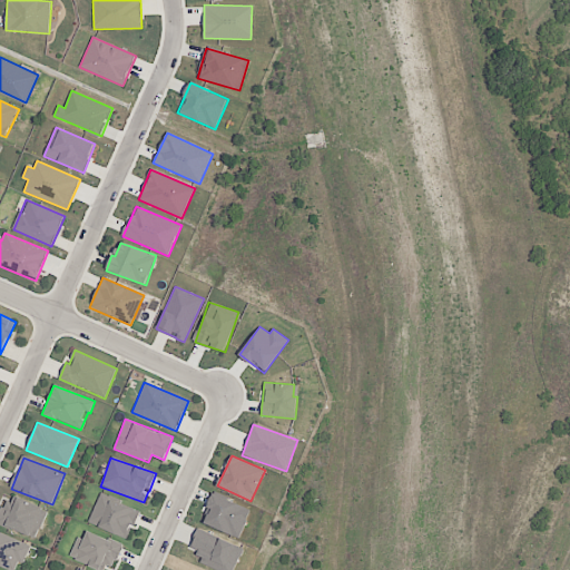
[(202,522),(238,538),(251,509),(214,493),(202,522)]
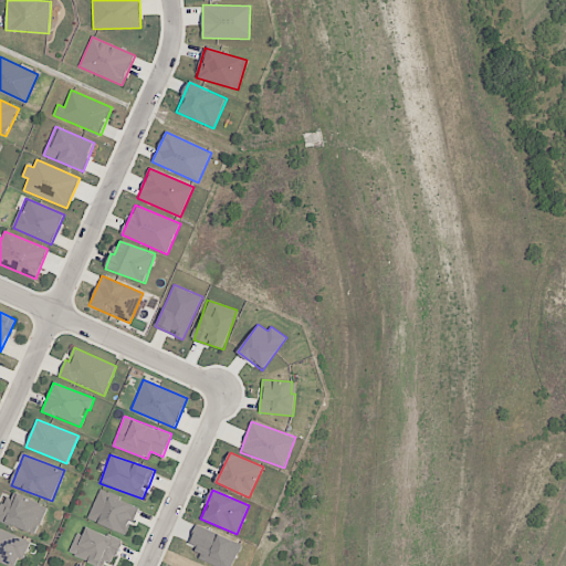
[(0,520),(35,535),(48,507),(9,491),(0,512),(0,520)]
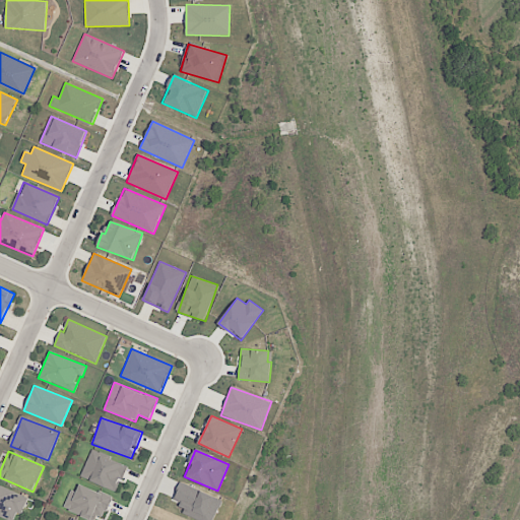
[(80,478),(118,491),(127,464),(90,451),(80,478)]
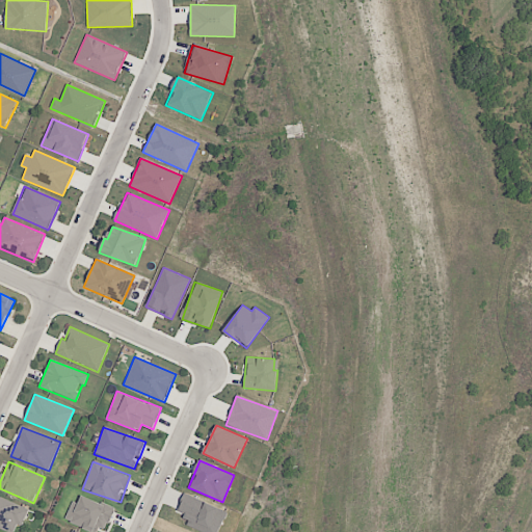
[(0,529),(6,531),(12,531),(17,524),(22,526),(29,509),(0,496),(0,529)]
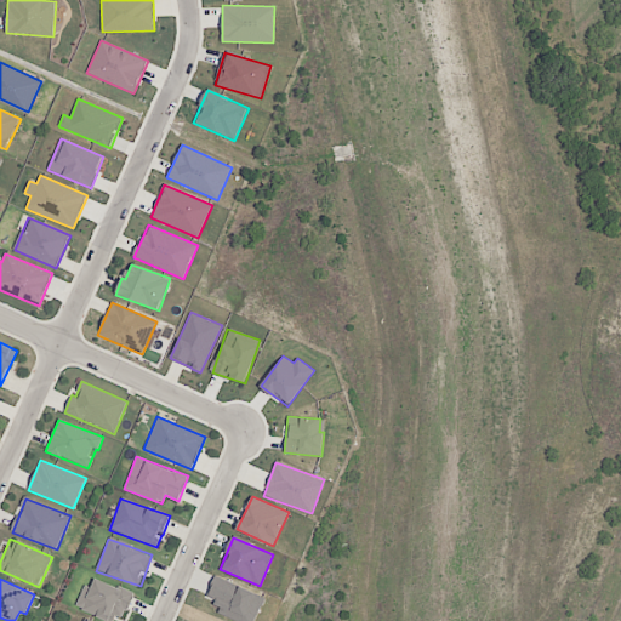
[(134,593),(95,579),(91,588),(84,585),(75,608),(110,620),(113,620),(115,616),(124,620),(134,593)]
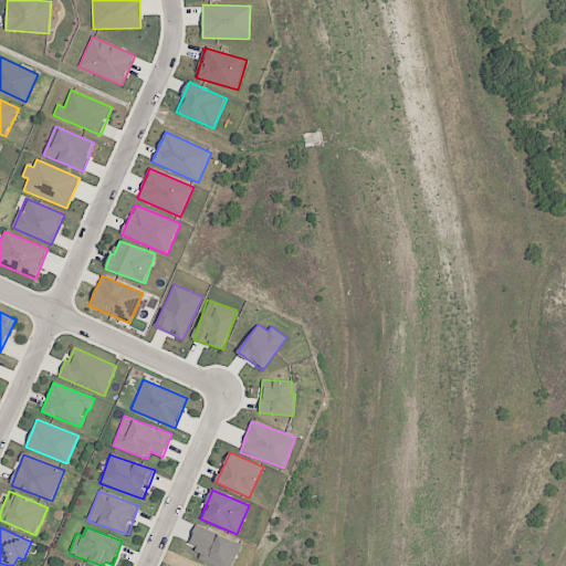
[(232,565),(241,542),(195,527),(189,544),(200,548),(196,559),(216,565),(232,565)]
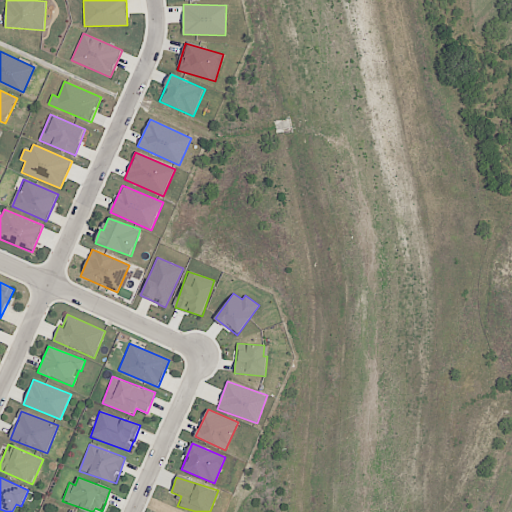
All buildings are outlined.
